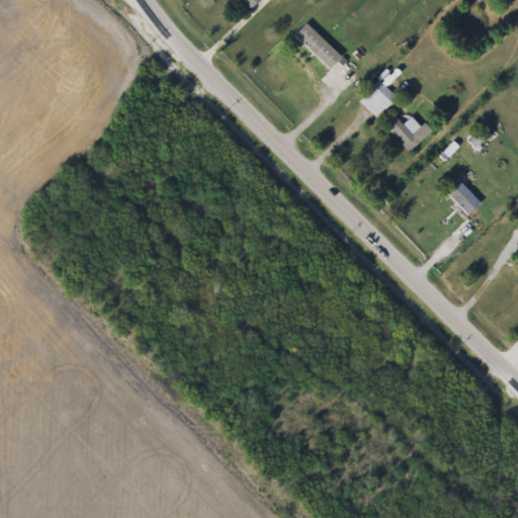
[(242,0),(264,0),(253,11),(242,0)]
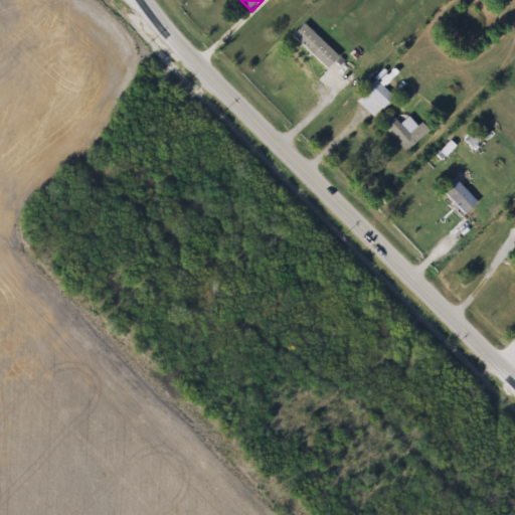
[(291,55),(306,41),(332,67),(318,81),(291,55)]
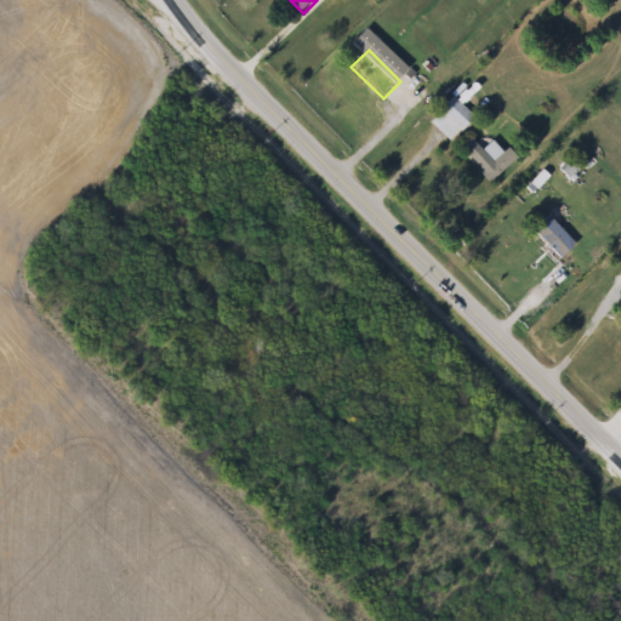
[(477,119),(453,142),(432,121),(457,97),(477,119)]
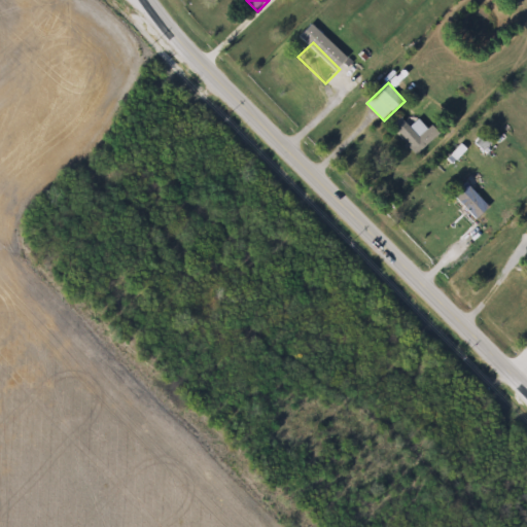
[(444,134),(419,154),(391,123),(400,113),(413,128),(422,119),(429,129),(434,125),(444,134)]
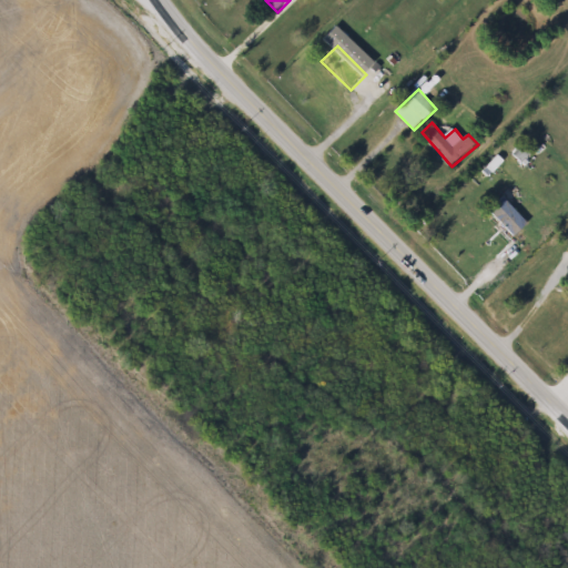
[(476,200),(490,184),(530,223),(515,239),(476,200)]
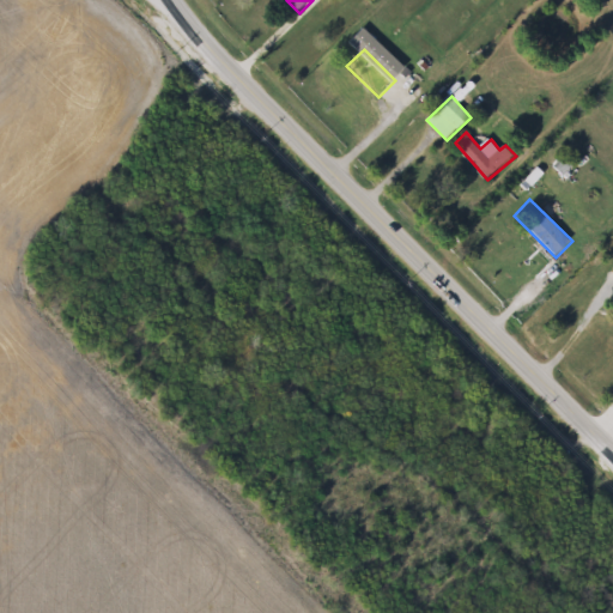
All buildings are outlined.
